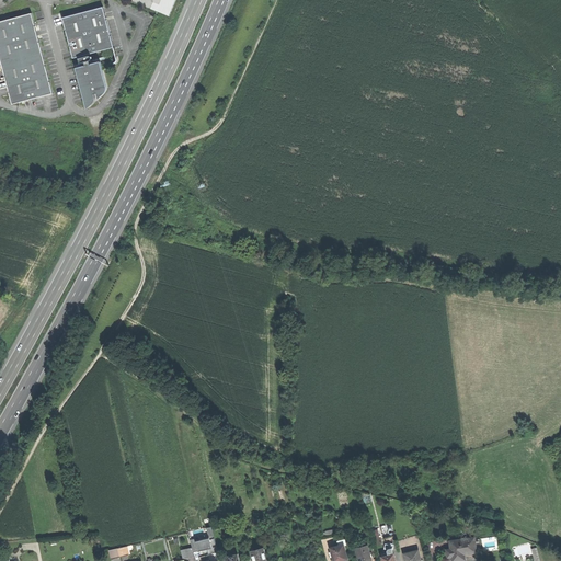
[(76,68),(87,107),(93,103),(95,95),(94,94),(96,92),(98,94),(99,98),(105,92),(106,89),(106,83),(100,61),(91,63),(91,61),(93,60),(93,58),(92,55),(89,55),(89,53),(113,46),(102,7),(82,12),(61,18),(72,57),(82,55),(83,56),(78,58),(79,63),(84,61),(86,65),(76,68)]
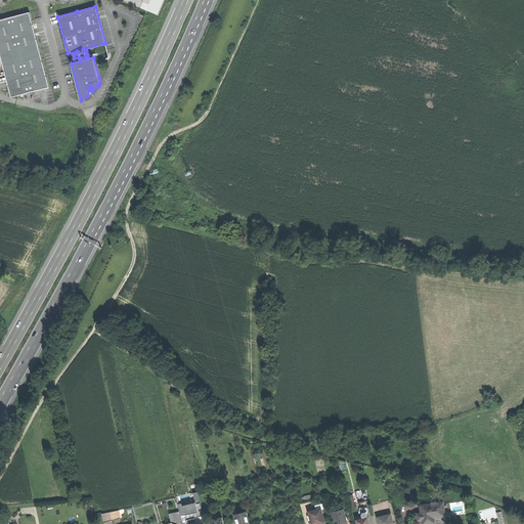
[(0,20),(0,50),(12,97),(50,87),(30,12),(0,20)]
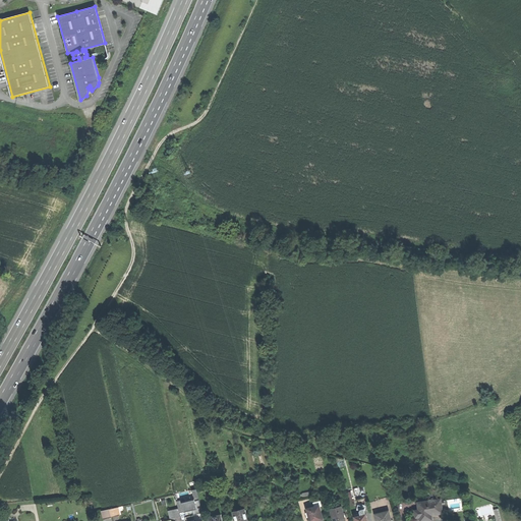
[(420,517),(420,520),(426,520),(431,519),(430,514),(443,513),(441,499),(417,503),(418,510),(414,511),(415,517),(420,517)]
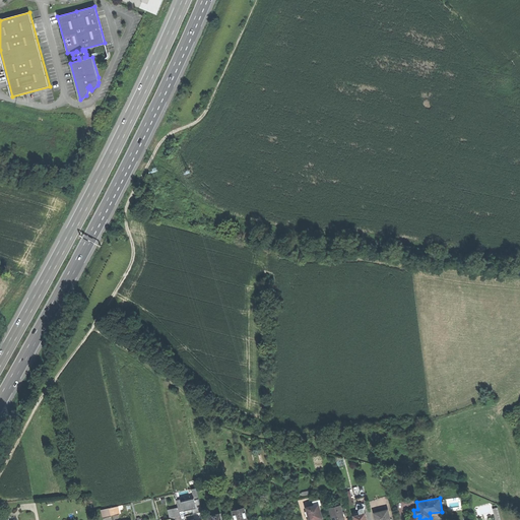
[(330,507),(333,519),(344,519),(340,504),(330,507)]
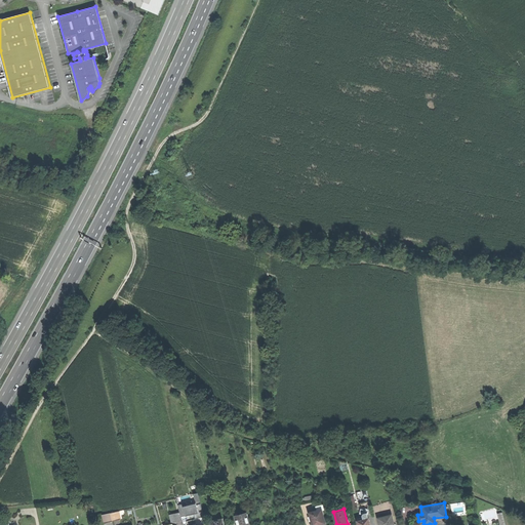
[(310,513),(312,524),(317,524),(318,524),(325,523),(322,510),(318,511),(310,513)]
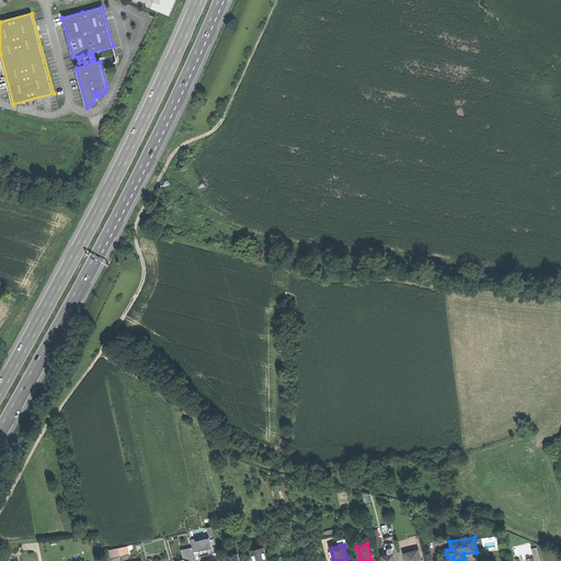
[(127,546),(118,548),(121,557),(128,554),(127,546)]
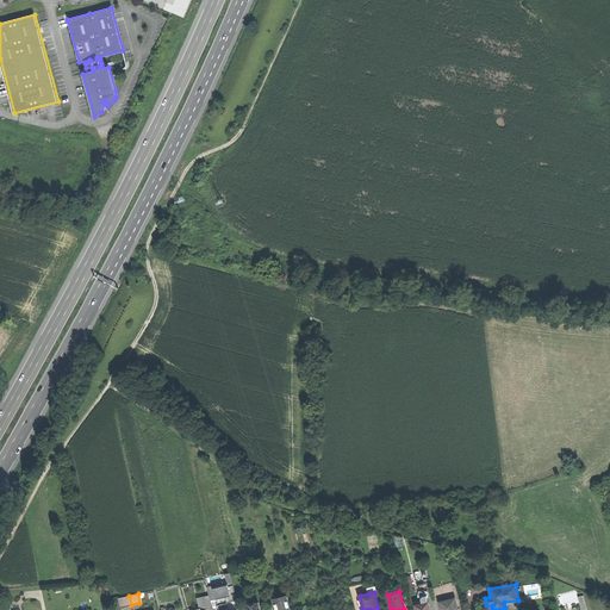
[(119,598),(122,608),(131,605),(129,596),(119,598)]
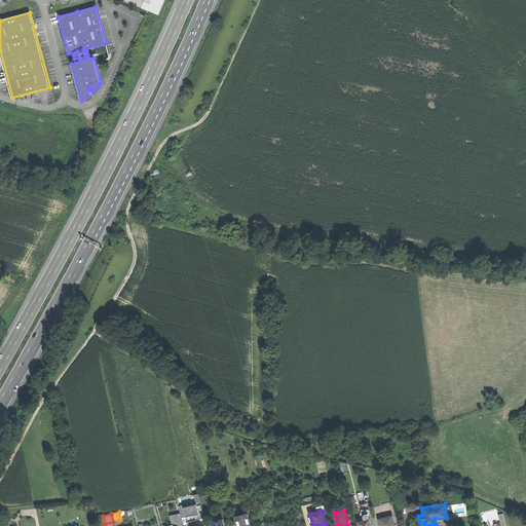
[(236,517),(238,525),(250,525),(247,514),(236,517)]
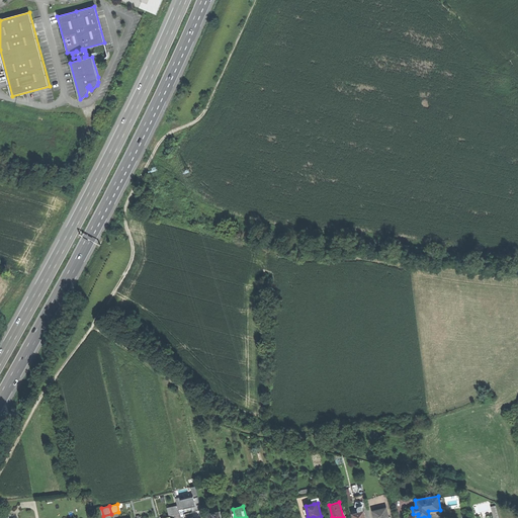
[(373,511),(374,517),(389,517),(386,508),(373,511)]
